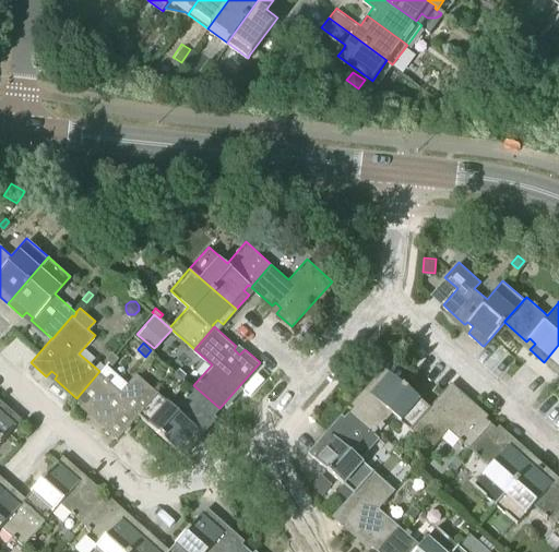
[(558,344),(558,345),(544,362),(558,374),(558,375),(558,373),(558,344)]
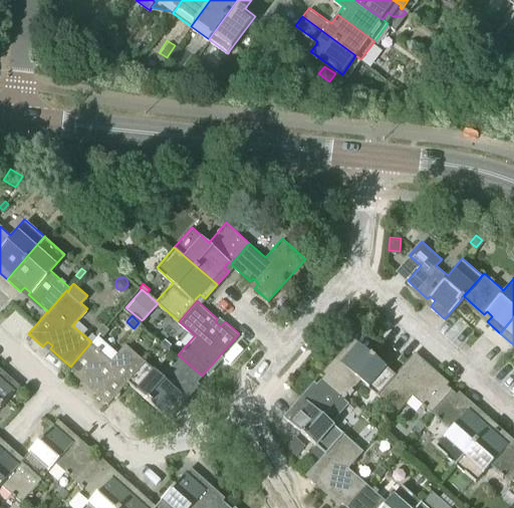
[(103,321),(97,328),(100,331),(106,324),(103,321)]
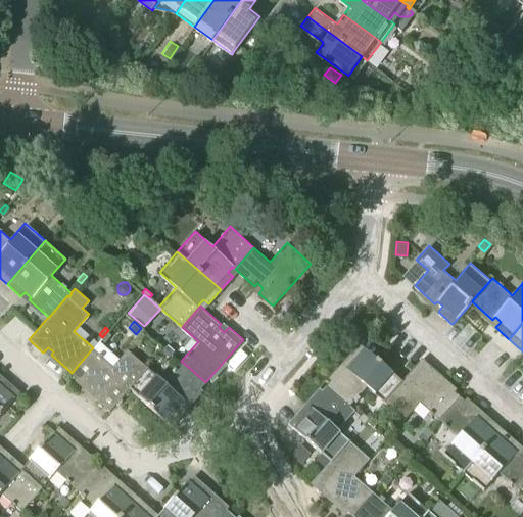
[(108,330),(102,337),(105,339),(111,332),(108,330)]
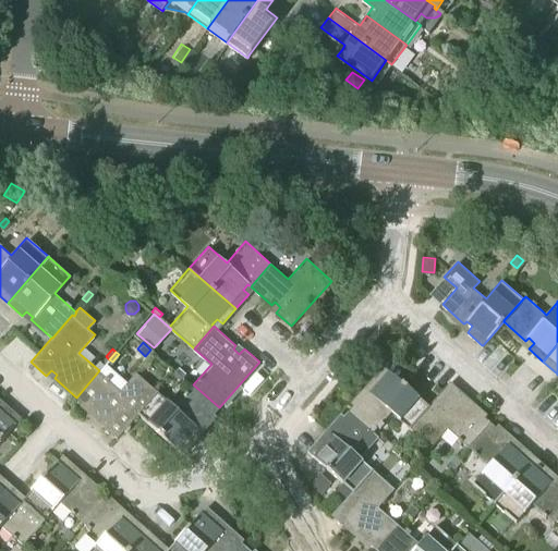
[(179,365),(176,368),(183,375),(185,371),(179,365)]
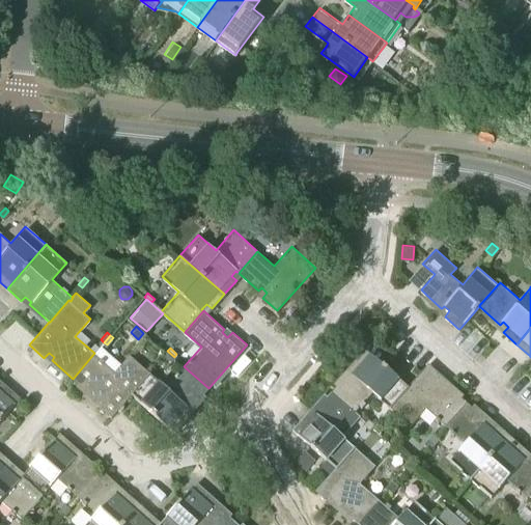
[(350,370),(332,390),(356,411),(373,392),(390,407),(409,386),(408,386),(395,374),(365,348),(354,361),(353,362),(356,365),(358,367),(353,374),(350,370)]
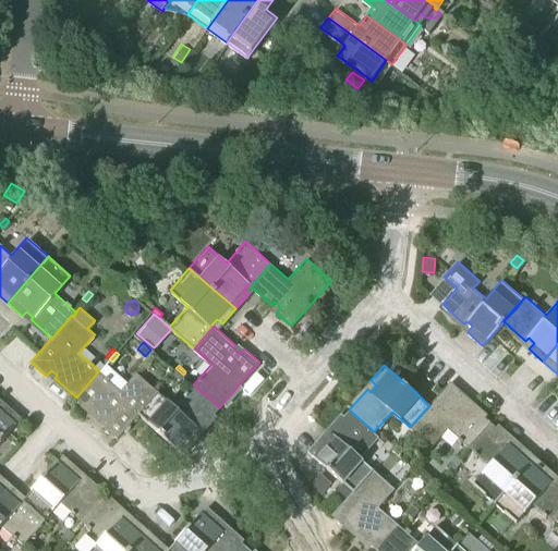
[(176,368),(172,371),(180,378),(183,375),(176,368)]
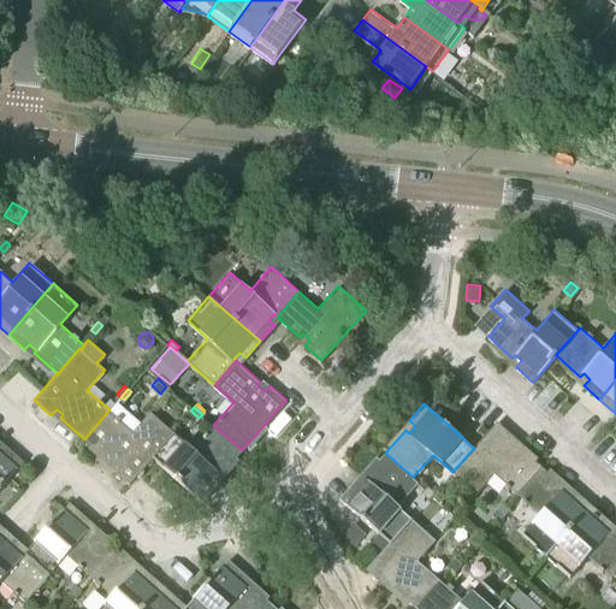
[(152,456),(175,430),(150,409),(132,430),(110,409),(84,439),(108,460),(111,457),(117,462),(112,469),(128,483),(152,456)]
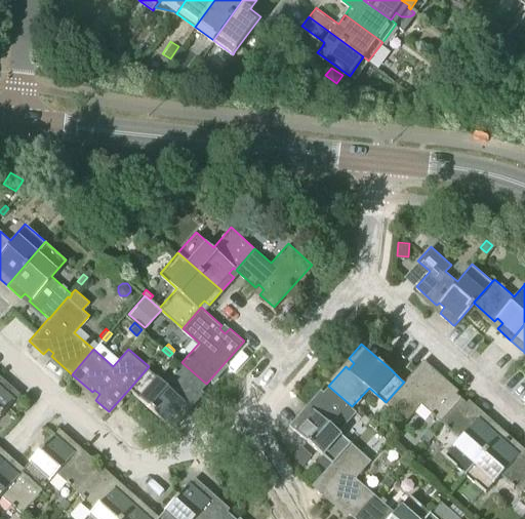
[(404,382),(386,402),(388,404),(393,409),(405,420),(406,421),(421,403),(441,421),(461,398),(441,380),(439,383),(434,377),(437,373),(439,371),(430,364),(423,358),(415,368),(403,382),(404,382)]
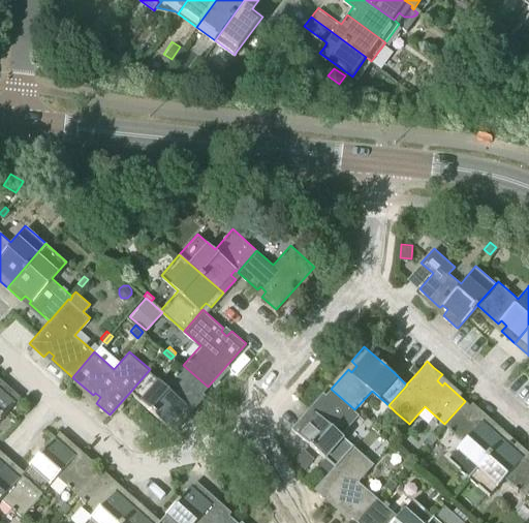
[(190,407),(208,387),(183,365),(166,383),(150,369),(130,392),(174,430),(187,416),(182,411),(187,405),(190,407)]
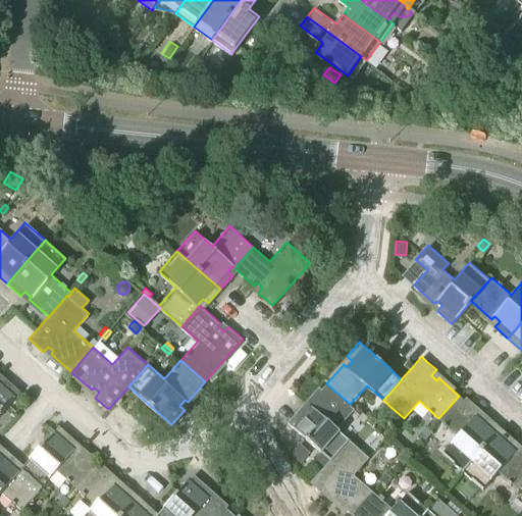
[(0,414),(21,391),(7,378),(2,383),(0,381),(0,414)]
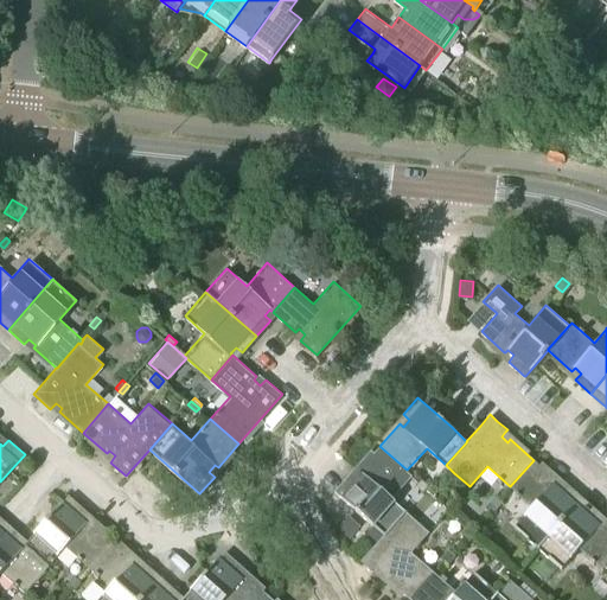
[(350,473),(334,490),(372,524),(383,534),(384,535),(406,510),(391,497),(411,474),(407,470),(379,446),(358,470),(359,471),(362,473),(357,478),(356,479),(350,473)]
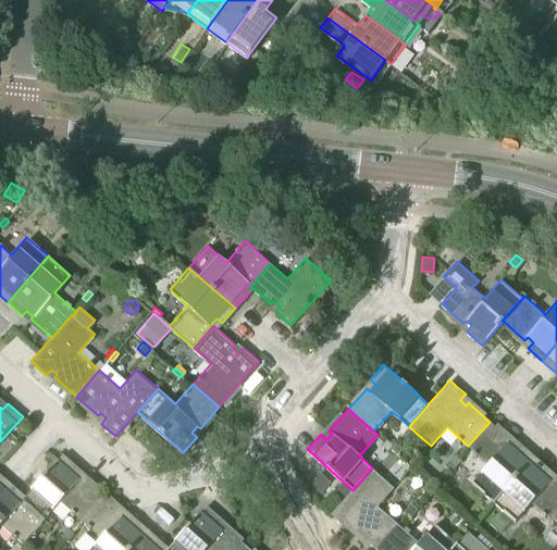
[(490,422),(468,446),(487,464),(472,482),(494,502),(534,457),(520,444),(515,449),(508,444),(511,440),(490,422)]
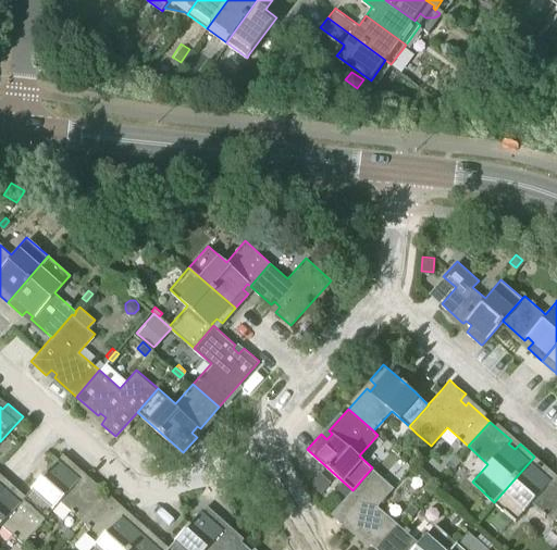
[(386,437),(381,444),(387,450),(394,444),(386,437)]
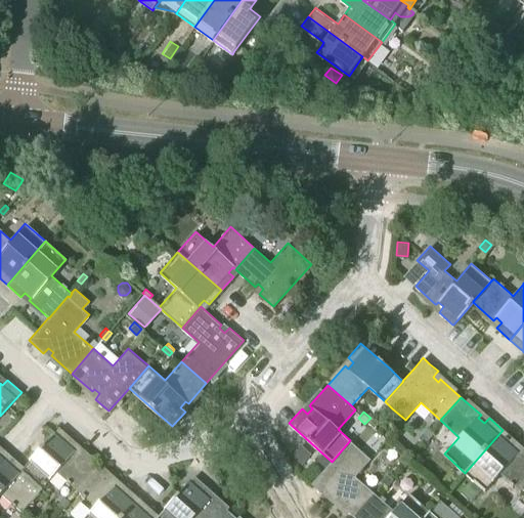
[(77,488),(98,465),(78,447),(76,450),(70,445),(75,439),(60,427),(23,470),(42,488),(57,471),(77,488)]
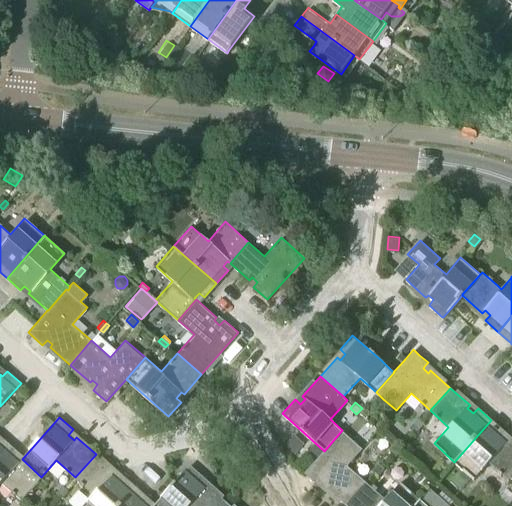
[(411,423),(408,426),(411,429),(414,425),(420,419),(417,417),(411,423)]
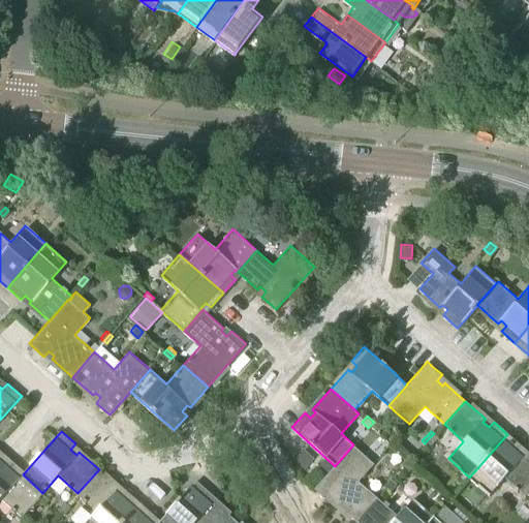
[(434,433),(428,439),(430,441),(431,442),(437,436),(434,433)]
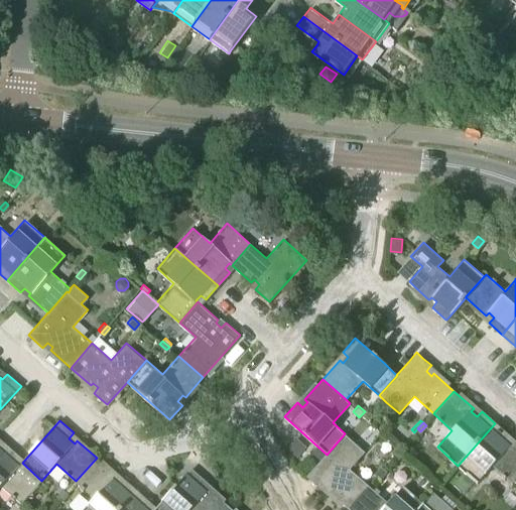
[(495,423),(458,466),(478,483),(485,474),(492,466),(505,477),(511,482),(514,479),(514,480),(515,479),(515,478),(515,445),(514,443),(512,442),(510,444),(507,442),(504,440),(506,438),(508,434),(495,423)]
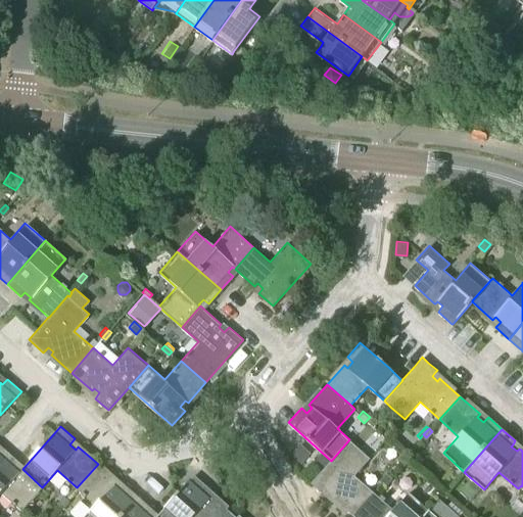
[(330,460),(310,483),(325,496),(329,490),(335,496),(332,498),(345,509),(348,506),(355,513),(374,492),(354,475),(370,458),(349,439),(331,461),(330,460)]
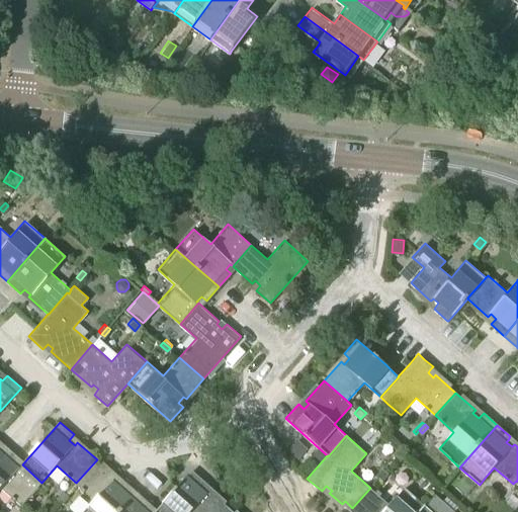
[(297,456),(307,447),(297,439),(289,449),(297,456)]
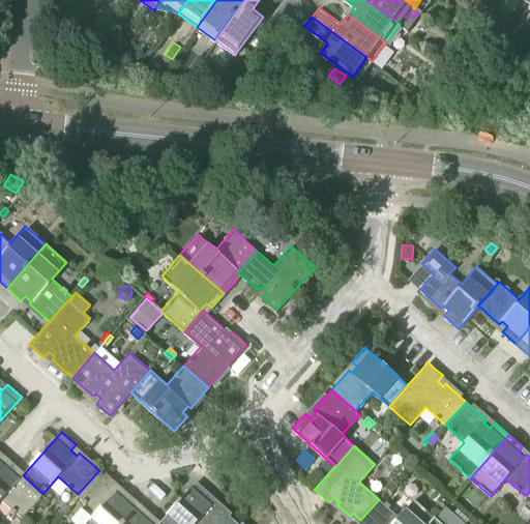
[(42,494),(23,475),(20,477),(15,472),(20,467),(5,455),(0,460),(0,500),(2,498),(22,517),(42,494)]
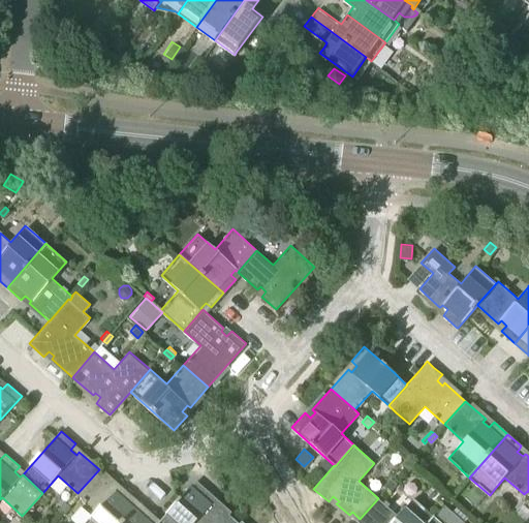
[(323,457),(319,462),(329,470),(333,465),(323,457)]
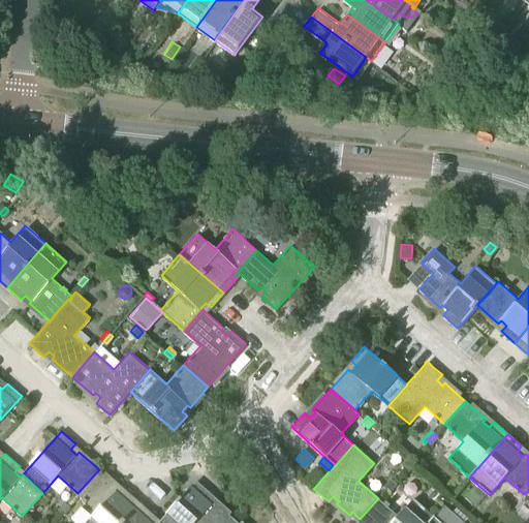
[(122,522),(142,502),(128,491),(123,496),(118,492),(120,489),(99,469),(78,493),(97,512),(86,522),(122,522)]
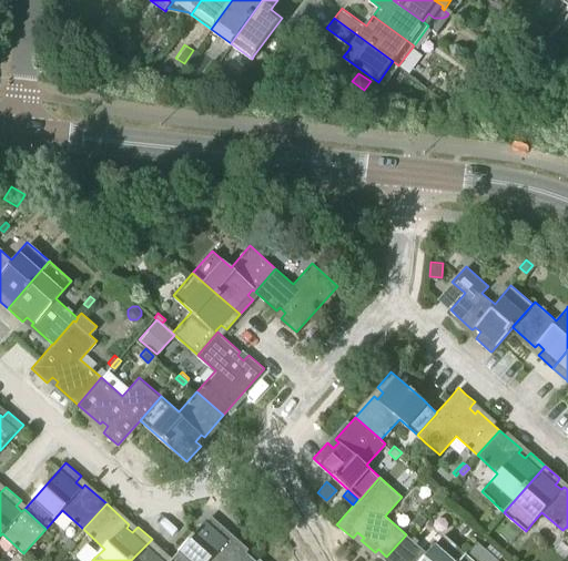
[(415,521),(422,514),(418,511),(412,519),(415,521)]
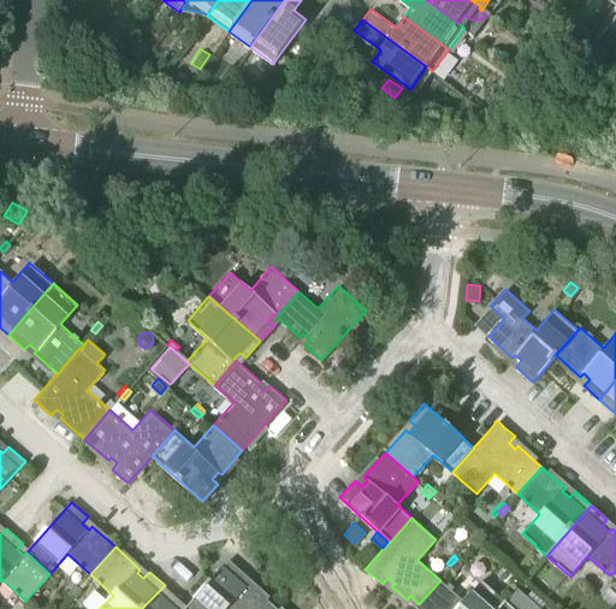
[(266,608),(272,603),(250,583),(247,586),(241,580),(247,573),(230,559),(184,608),(266,608)]
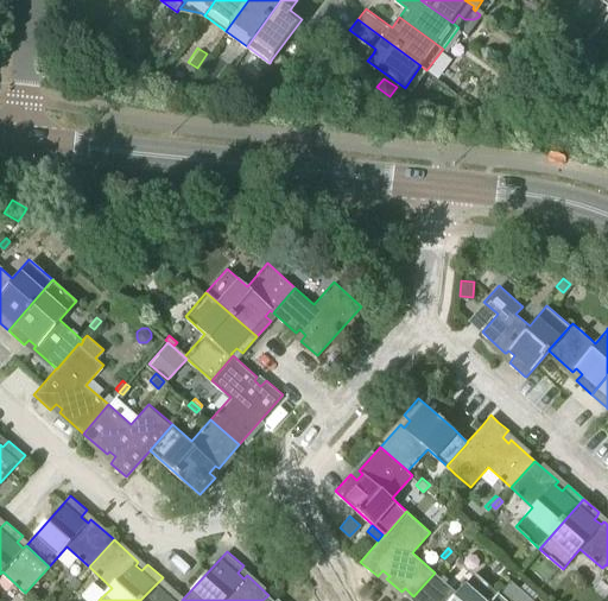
[(451,551),(444,558),(448,562),(455,554),(451,551)]
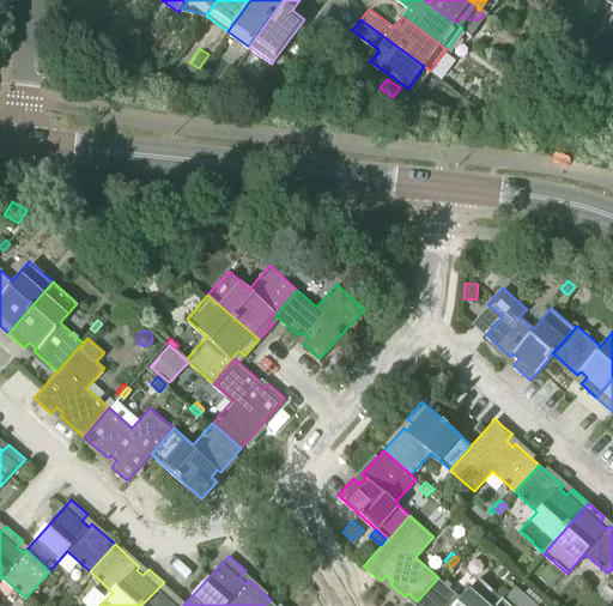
[(438,577),(417,601),(420,605),(419,605),(496,605),(503,598),(479,577),(461,598),(438,577)]
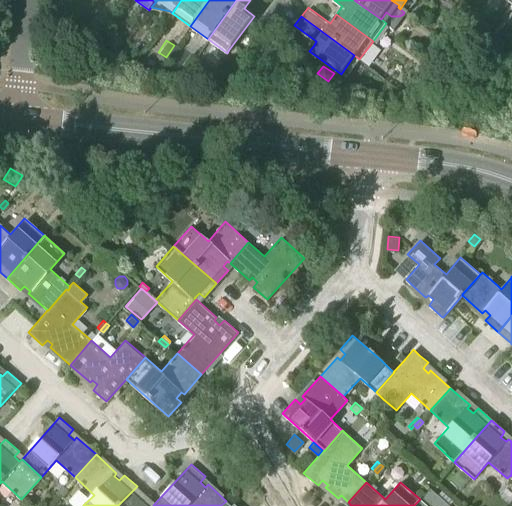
[(60,494),(66,488),(62,485),(56,492),(60,494)]
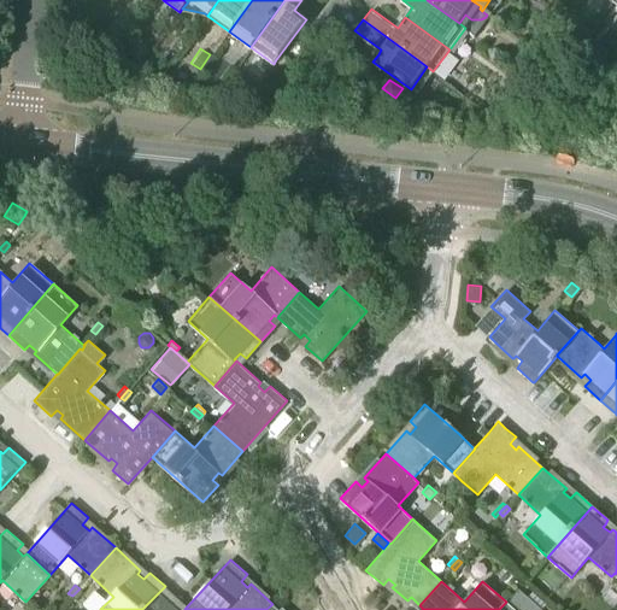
[(178,609),(176,608),(182,600),(165,586),(142,609),(178,609)]
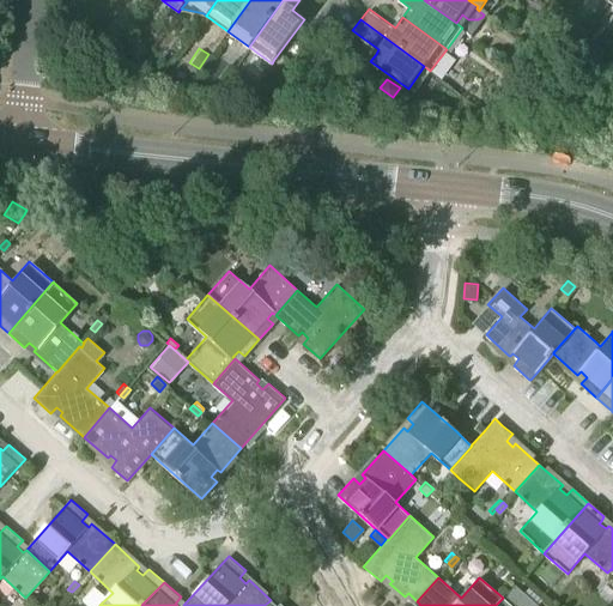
[(503,598),(496,605),(538,605),(539,605),(515,583),(503,598)]
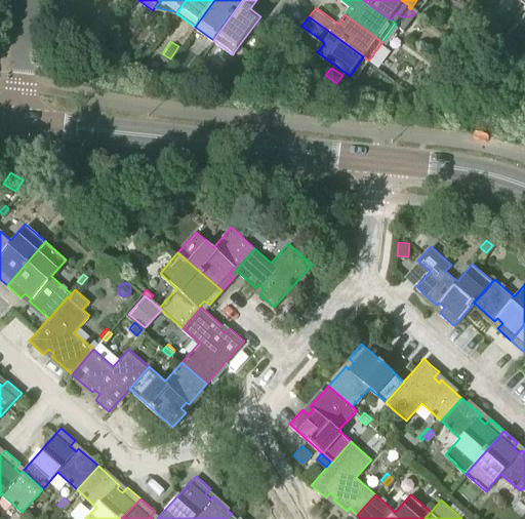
[(68,501),(62,507),(65,510),(71,503),(68,501)]
